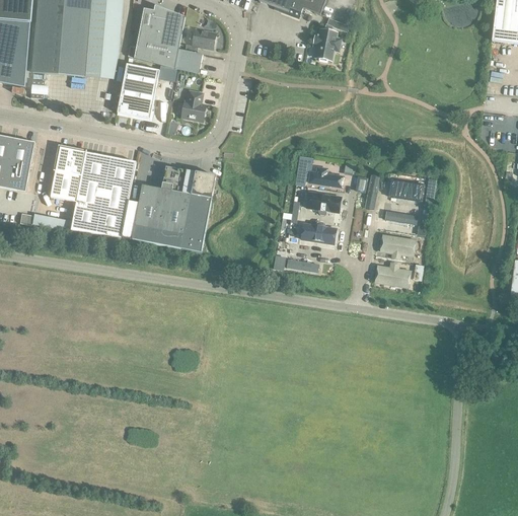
[(0,19),(29,22),(29,20),(31,0),(0,0),(0,19)]
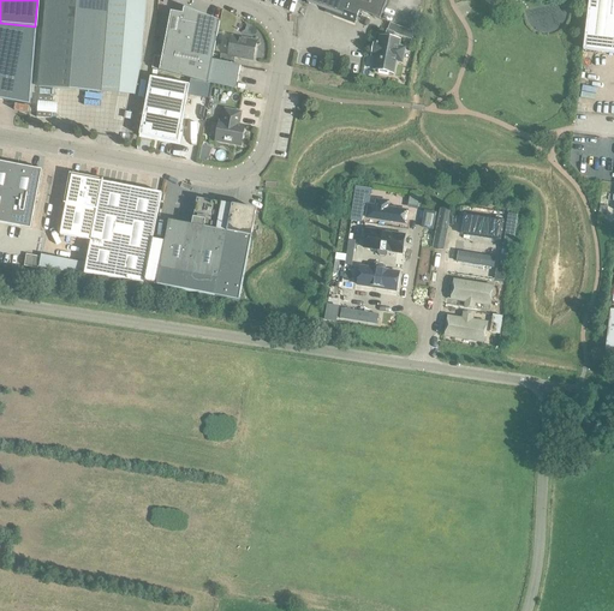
[(379,17),(385,0),(307,0),(307,1),(308,1),(308,0),(309,1),(328,9),(329,5),(335,7),(333,12),(355,21),(358,9),(379,17)]
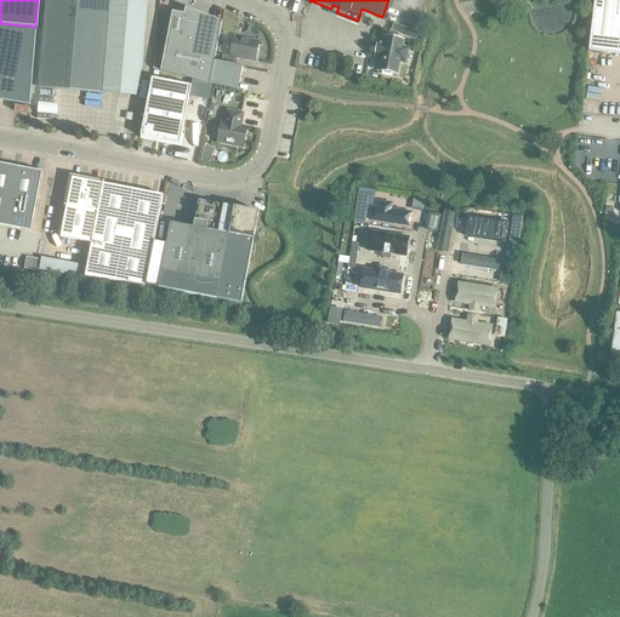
[(593,0),(587,47),(619,51),(619,0),(593,0)]
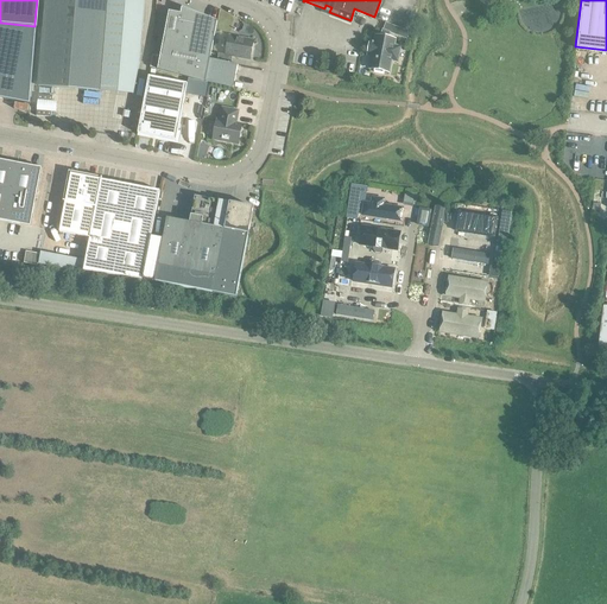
[(169,10),(160,53),(157,67),(206,76),(216,18),(193,10),(193,14),(169,10)]
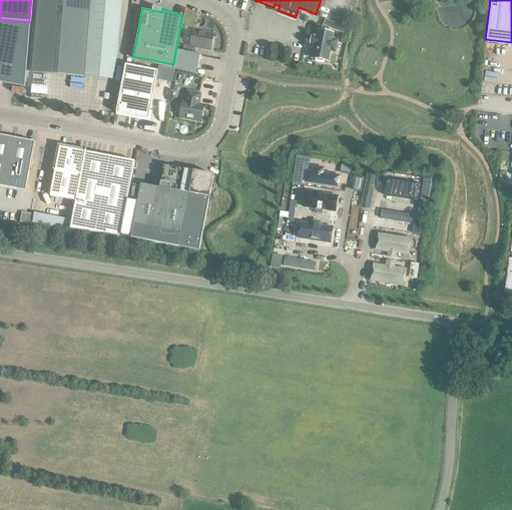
[(0,80),(24,86),(29,22),(0,19),(0,80)]
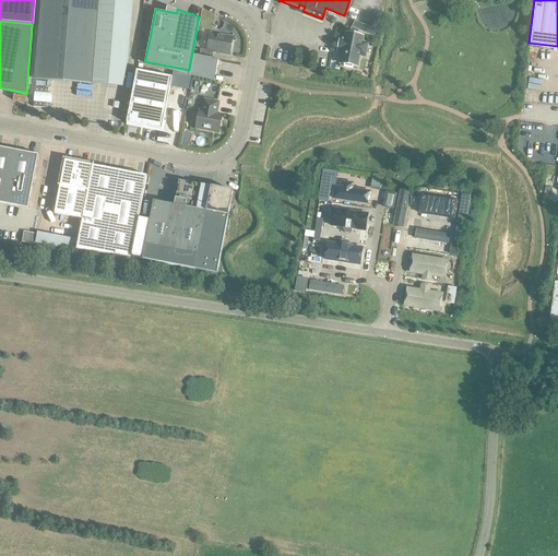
[(366,24),(364,31),(374,34),(377,27),(366,24)]
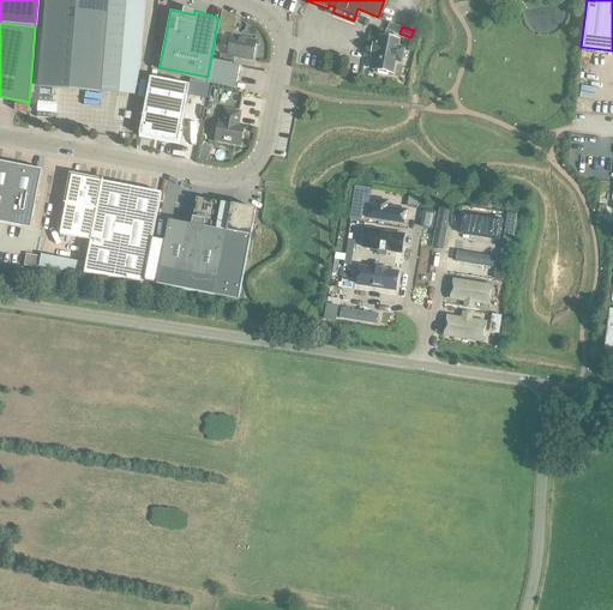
[(401,47),(396,46),(397,37),(391,36),(392,30),(385,28),(380,41),(373,40),(371,49),(376,50),(372,67),(391,71),(394,56),(398,56),(401,47)]
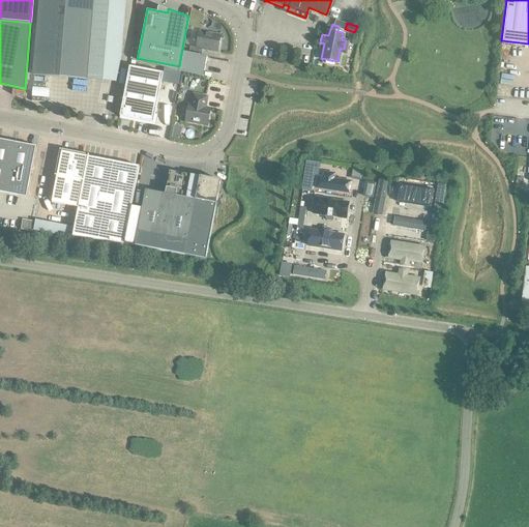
[(216,33),(215,32),(199,29),(196,46),(189,45),(188,51),(201,53),(202,47),(216,50),(219,37),(219,36),(218,35),(218,33),(216,33)]
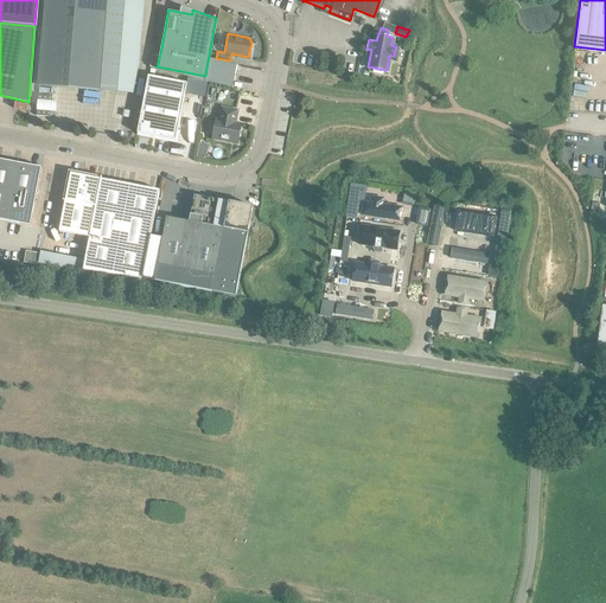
[(237,63),(209,57),(205,76),(234,81),(237,63)]
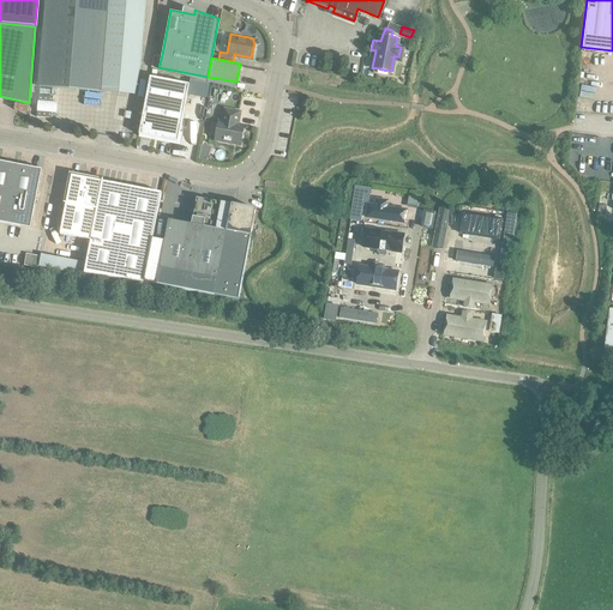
[(138,131),(176,139),(188,82),(150,73),(138,131)]
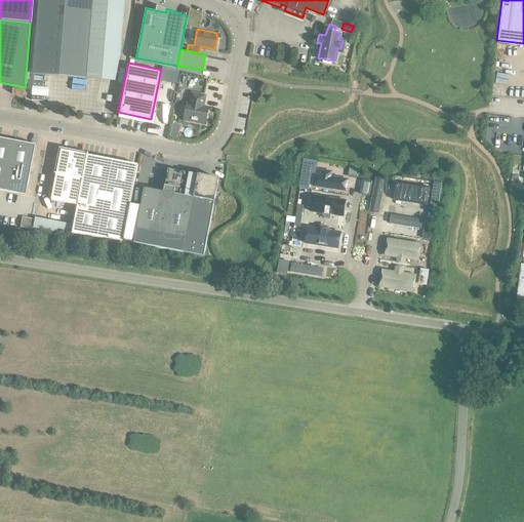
[(70,64),(69,75),(85,77),(85,66),(70,64)]
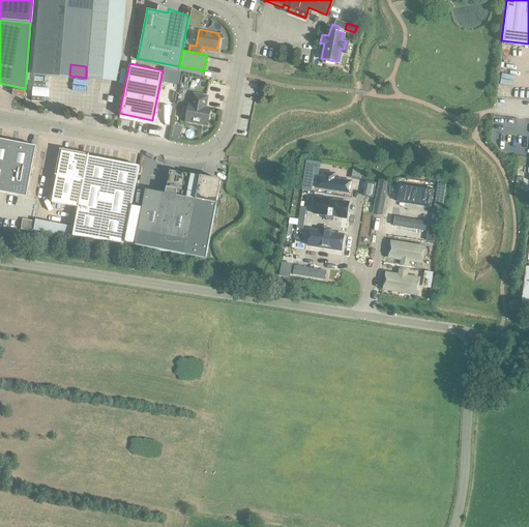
[(193,92),(190,103),(188,101),(185,118),(207,122),(210,107),(205,106),(207,94),(193,92)]
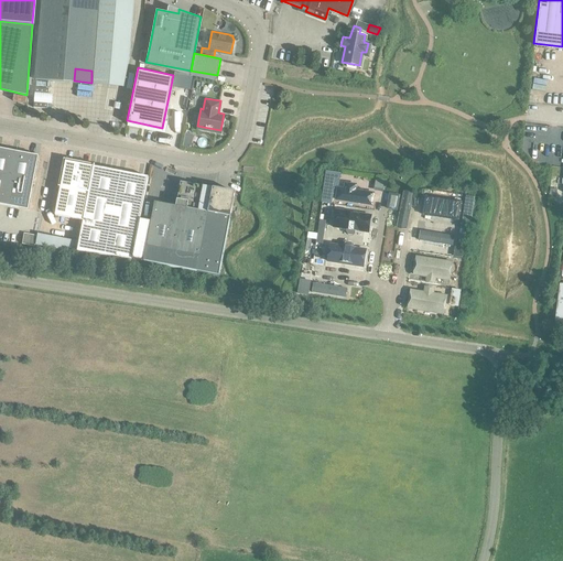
[(0,204),(28,211),(40,154),(0,147),(0,204)]
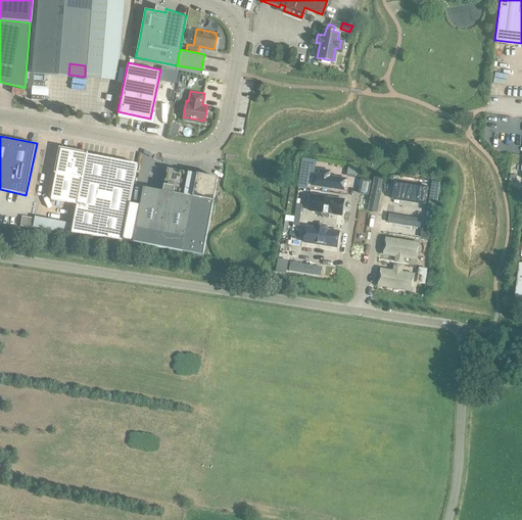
[(123,236),(137,160),(60,146),(51,193),(78,198),(72,227),(123,236)]
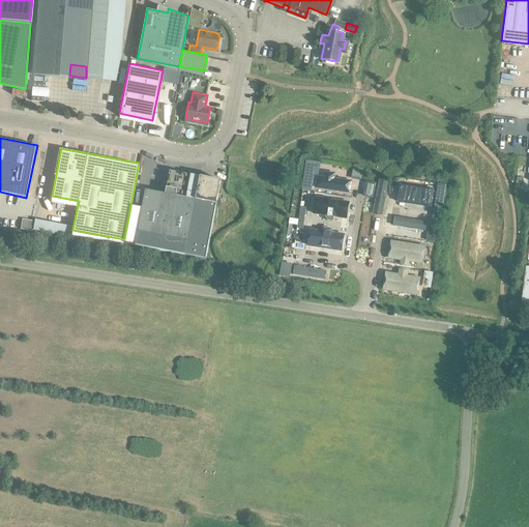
[(133,241),(204,256),(219,178),(168,168),(164,191),(144,187),(140,207),(133,241)]
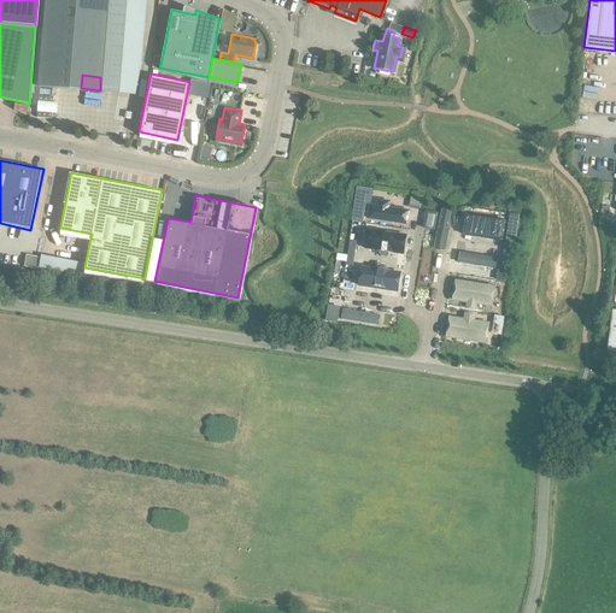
[(363,219),(365,201),(355,200),(352,218),(363,219)]
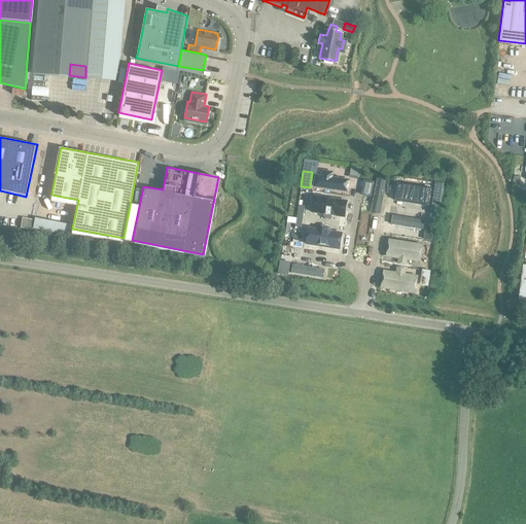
[(313,172),(311,185),(347,190),(349,177),(331,175),(319,173),(313,172)]
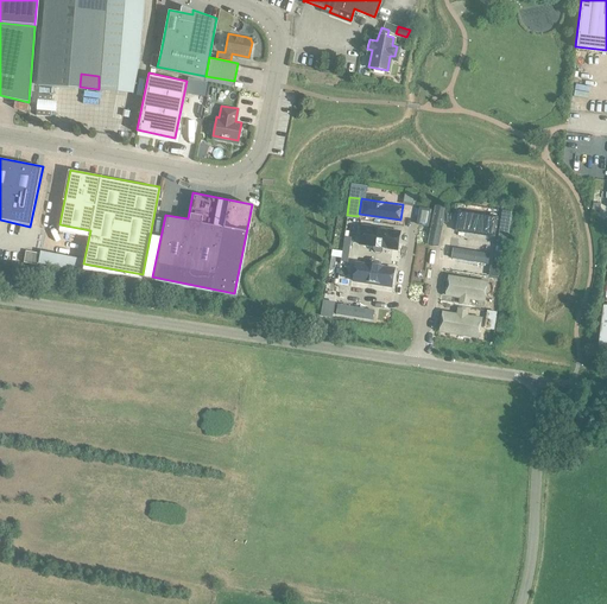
[(501,208),(498,233),(507,234),(511,210),(501,208)]
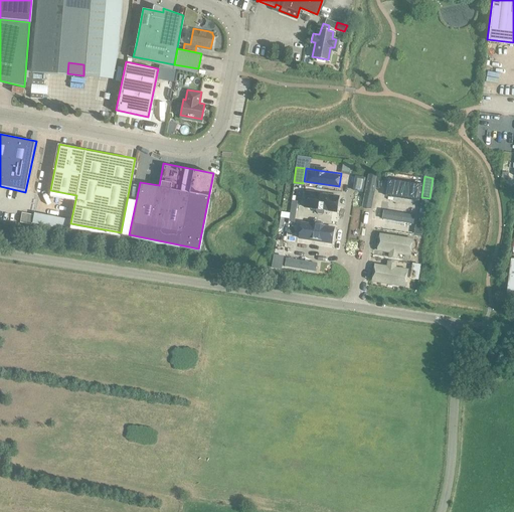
[(388,179),(386,193),(417,198),(419,184),(388,179)]
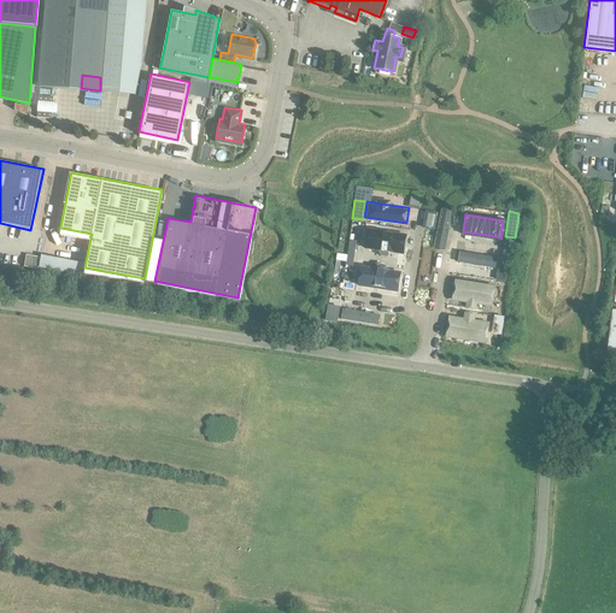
[(365,228),(363,246),(402,251),(404,234),(365,228)]
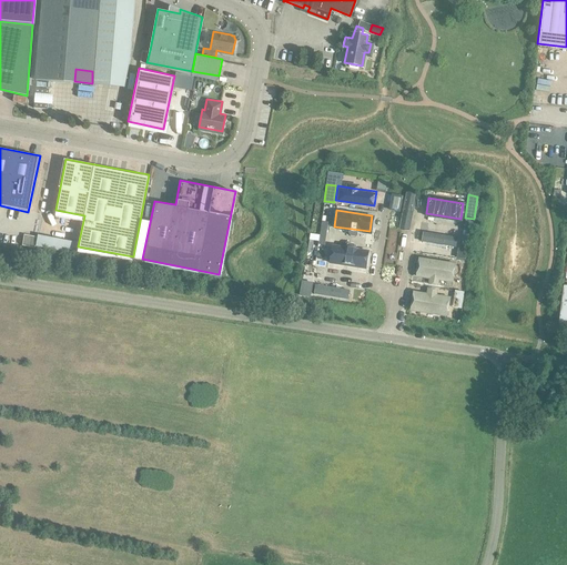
[(324,243),(327,220),(322,219),(317,242),(324,243)]
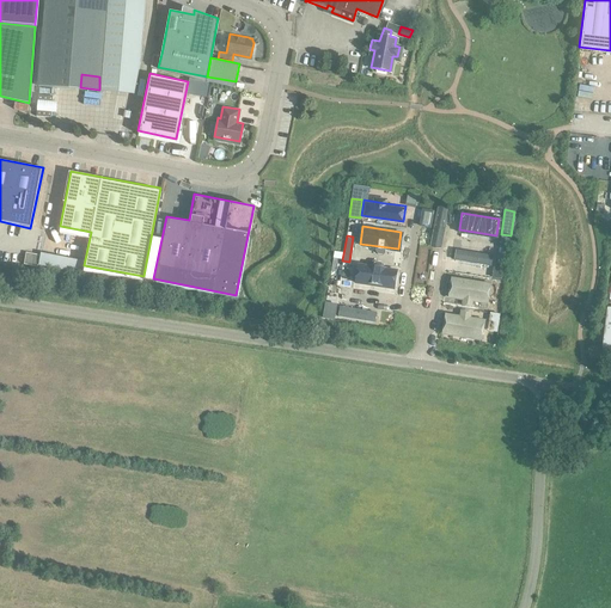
[(492,253),(457,247),(454,257),(490,263),(492,253)]
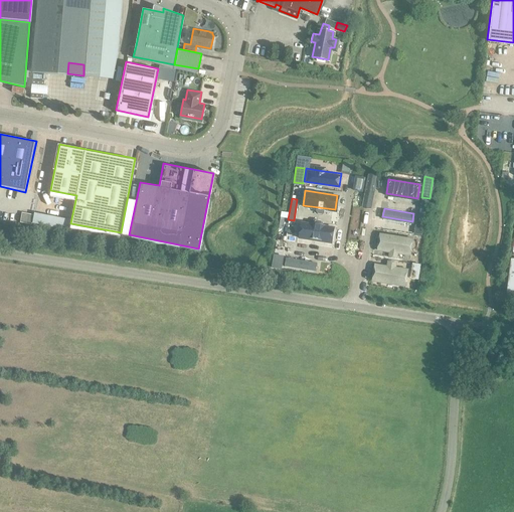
[(35,219),(33,228),(65,234),(67,225),(35,219)]
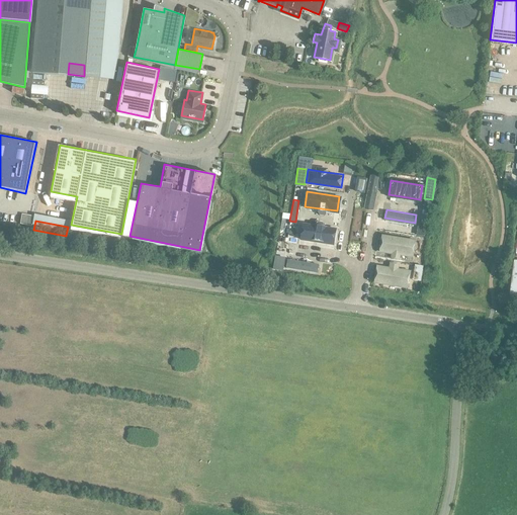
[(424,222),(416,221),(415,230),(423,231),(424,222)]
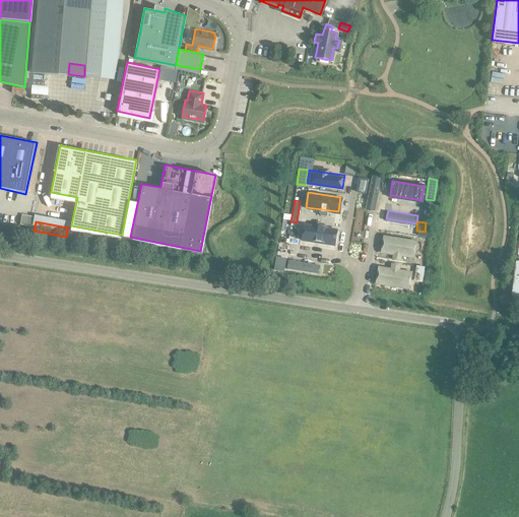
[(302,222),(300,240),(334,245),(336,228),(323,225),(315,224),(302,222)]
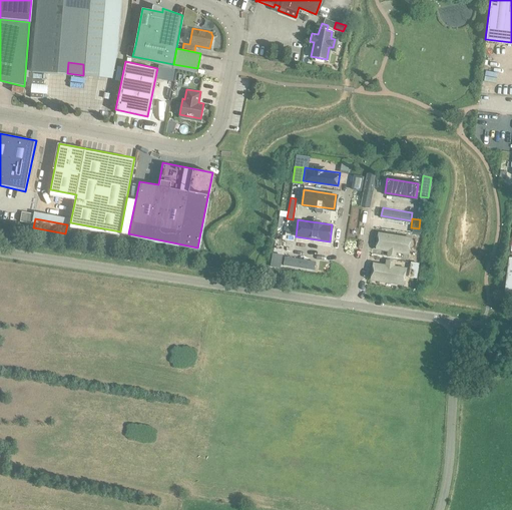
[(377,230),(374,248),(386,250),(392,250),(396,251),(408,253),(411,235),(377,230)]
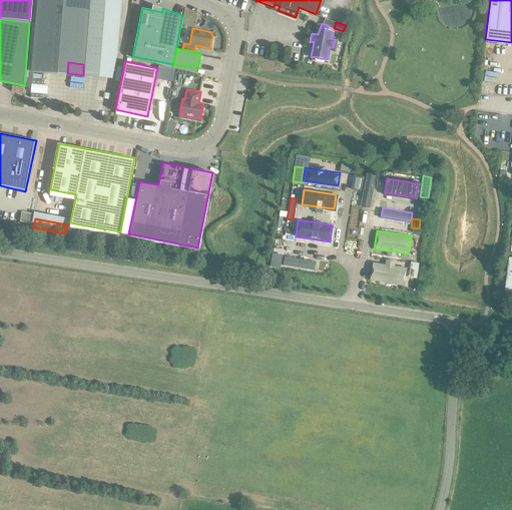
[(282,252),(272,251),(270,265),(280,266),(282,252)]
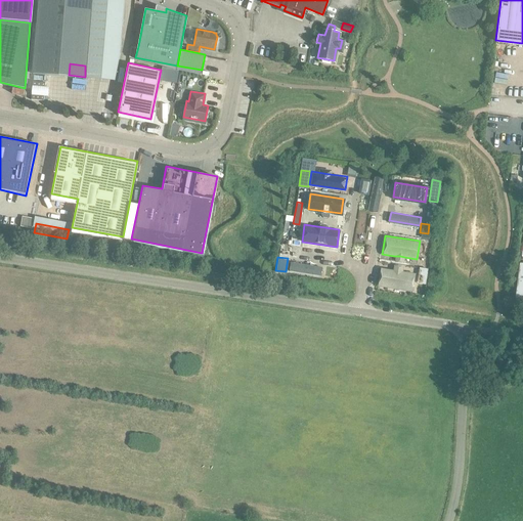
[(290,260),(288,269),(319,274),(321,266),(290,260)]
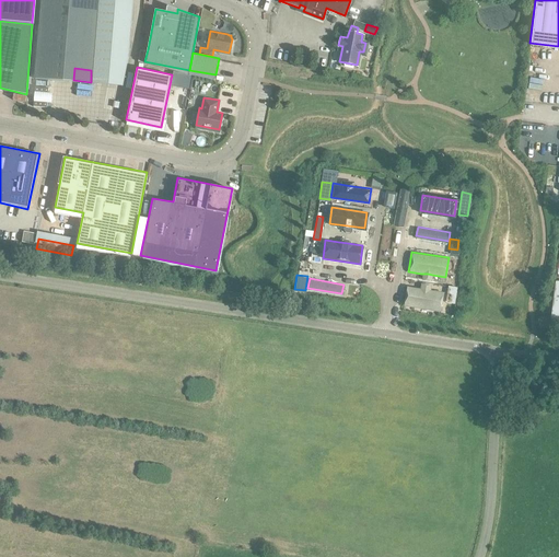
[(406,285),(403,304),(440,311),(443,291),(430,289),(426,288),(419,287),(406,285)]
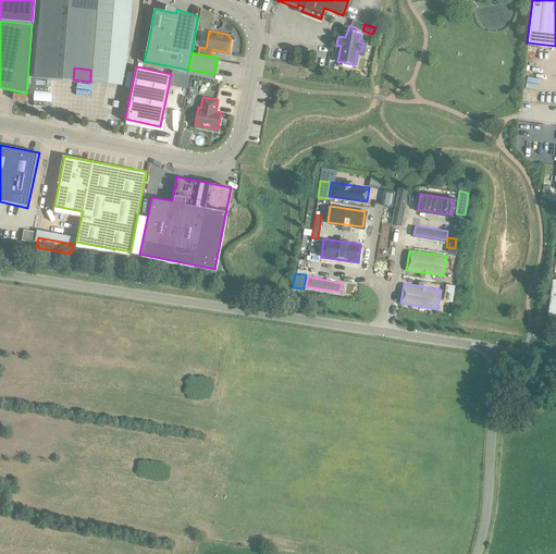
[(445,283),(444,291),(453,292),(454,284),(445,283)]
